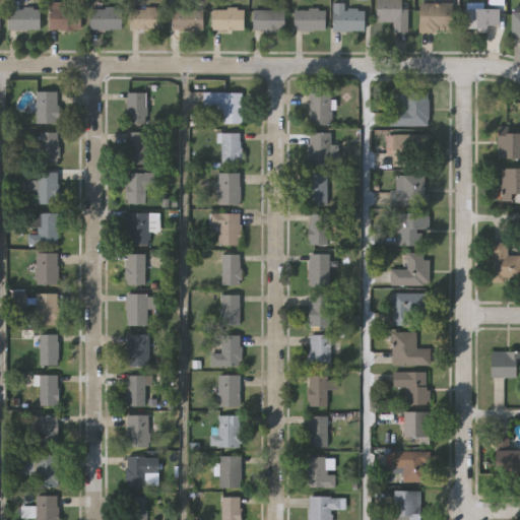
[(407,0),(407,31),(393,31),(393,21),(377,21),(377,0),(407,0)]
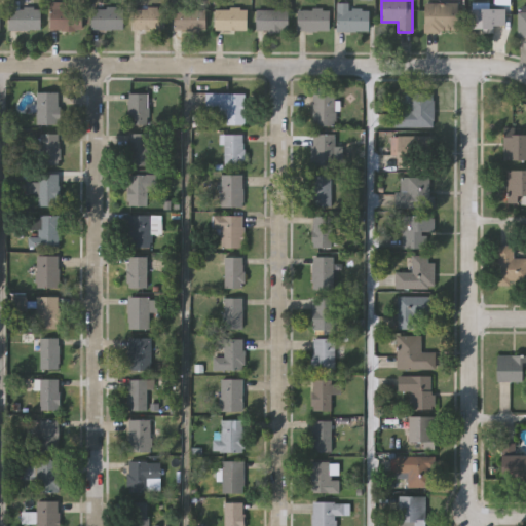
[(68,2),(68,8),(82,8),(82,30),(49,30),(49,2),(68,2)]
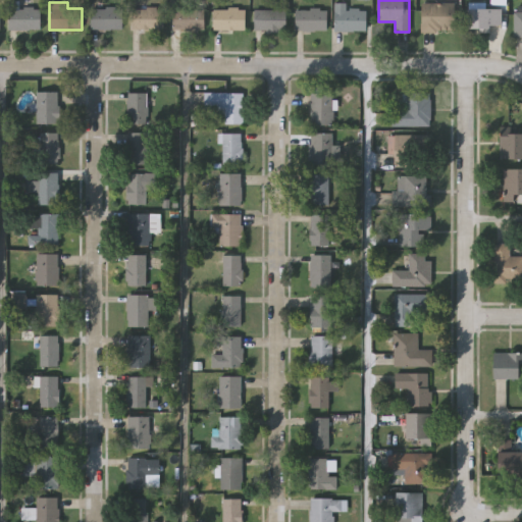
[(345,3),(345,8),(365,8),(365,31),(333,31),(333,3),(345,3)]
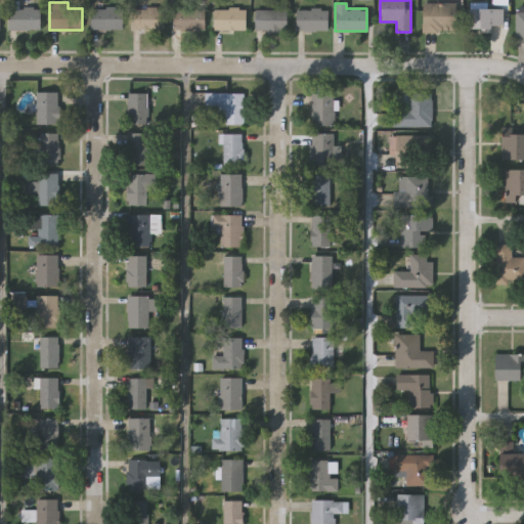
[(455,32),(423,32),(423,3),(455,3),(455,32)]
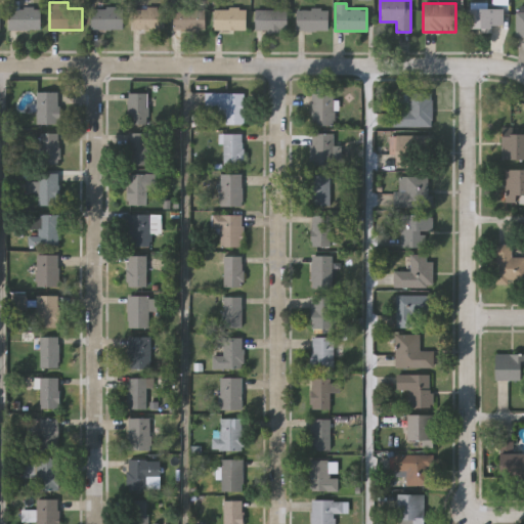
[(40,30),(8,30),(8,7),(40,7),(40,30)]
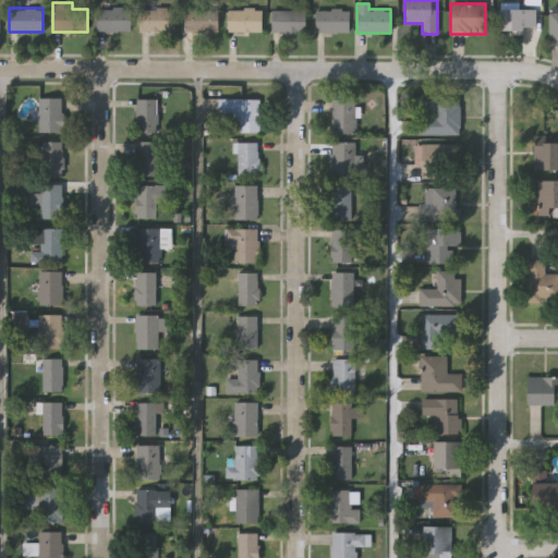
[(535,8),(535,31),(500,31),(500,8),(535,8)]
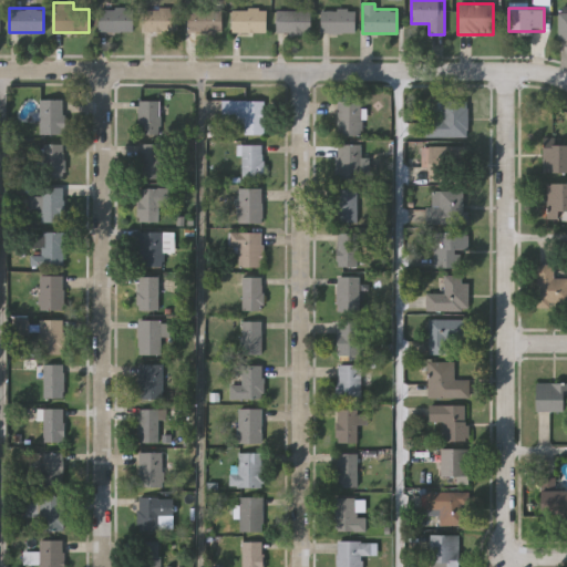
[(132,9),(132,32),(98,32),(98,9),(132,9)]
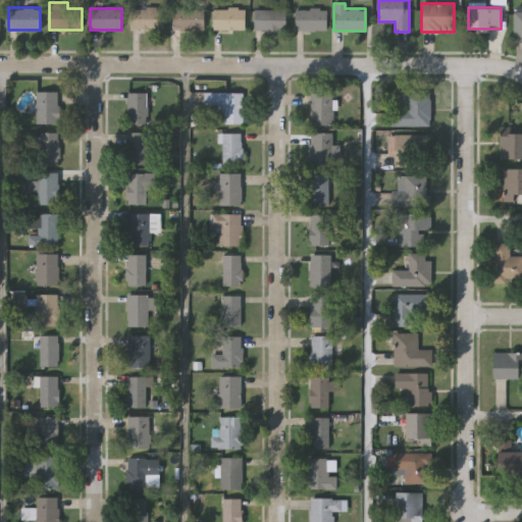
[(163,30),(131,30),(131,8),(163,8),(163,30)]
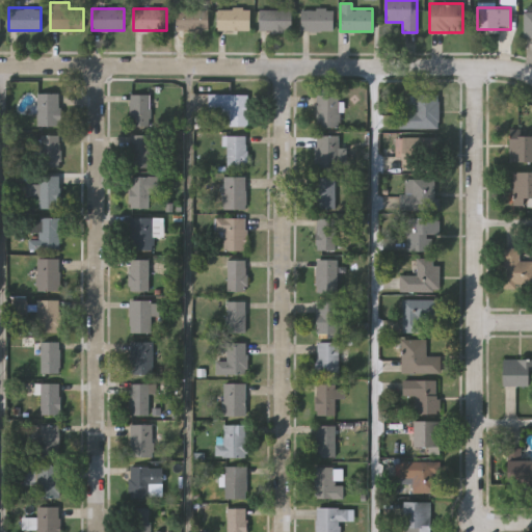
[(175,9),(208,9),(208,30),(175,30),(175,9)]
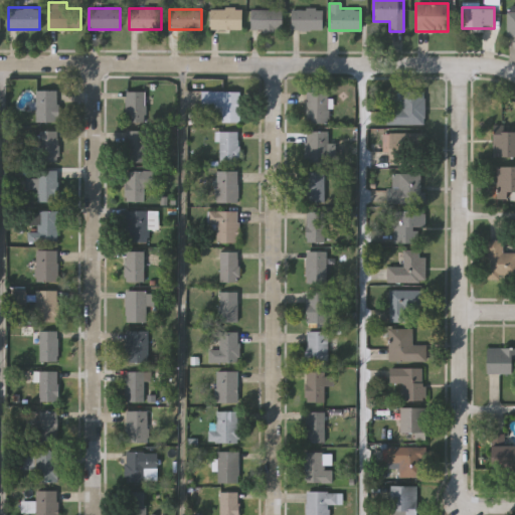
[(210,9),(241,9),(241,29),(210,29),(210,9)]
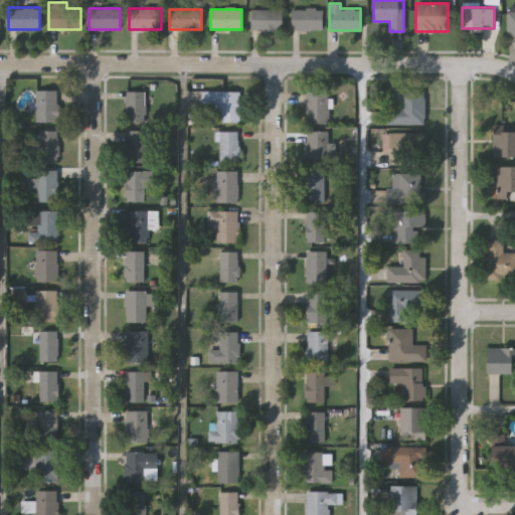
[(322,30),(291,30),(291,9),(322,9),(322,30)]
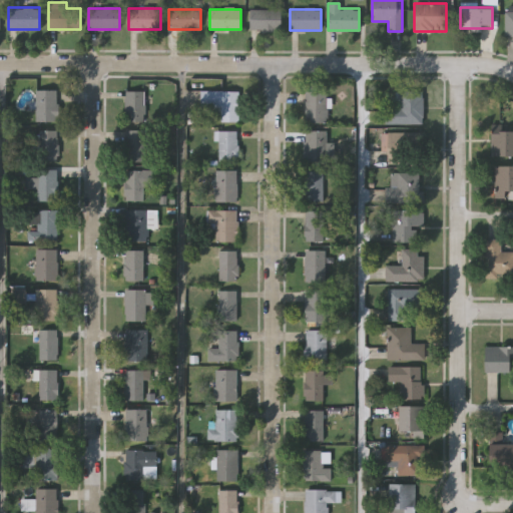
[(248,30),(248,10),(281,10),(281,30),(248,30)]
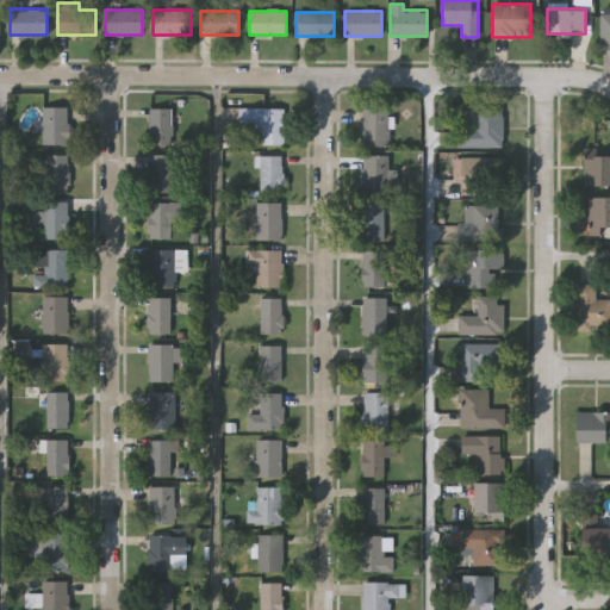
[(609,43),(599,43),(599,13),(609,13),(609,43)]
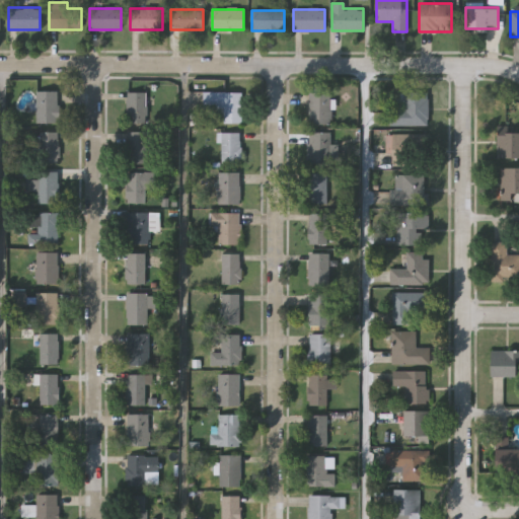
[(390,126),(390,109),(403,109),(403,86),(427,86),(427,126),(390,126)]
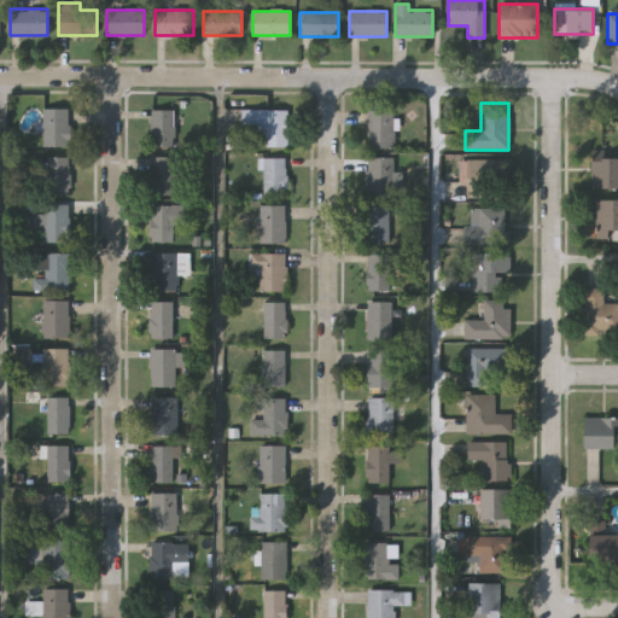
[(69,147),(42,147),(42,109),(69,109),(69,147)]
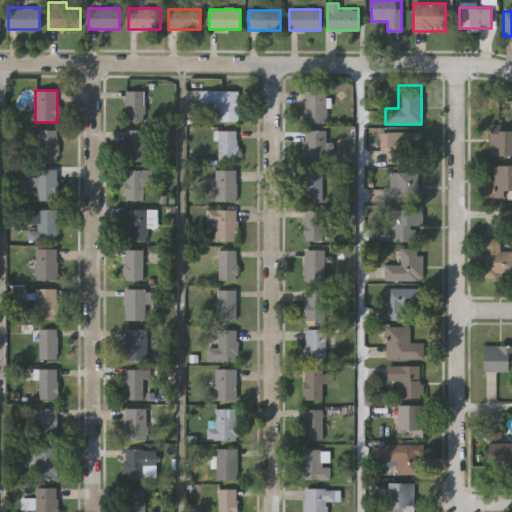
[(144,91),(144,122),(124,122),(124,91),(144,91)]
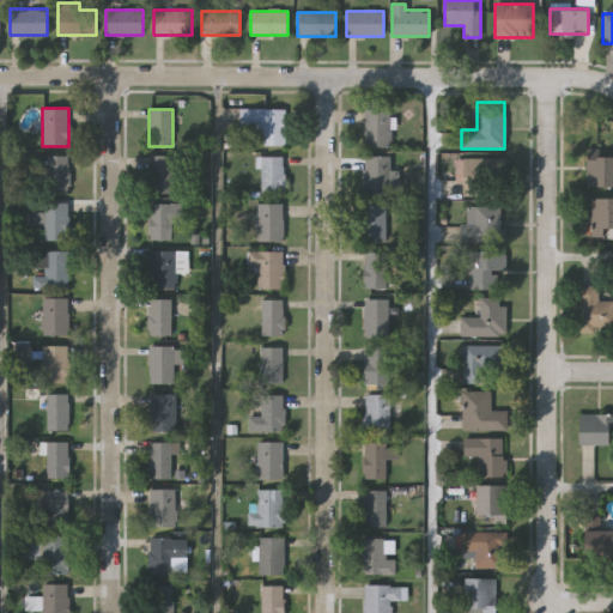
[(285,109),(285,146),(263,146),(263,131),(238,131),(238,109),(285,109)]
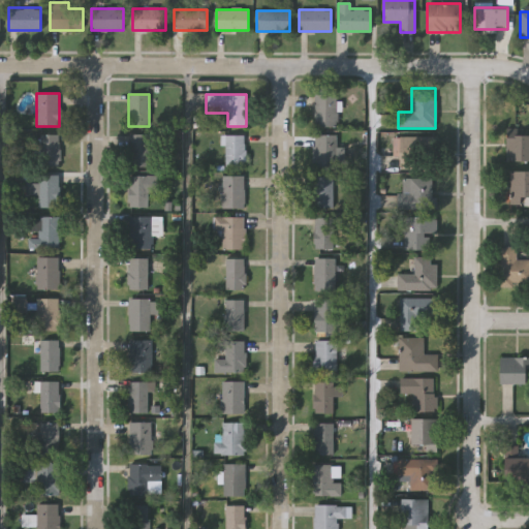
[(336,94),(336,127),(314,127),(314,94),(336,94)]
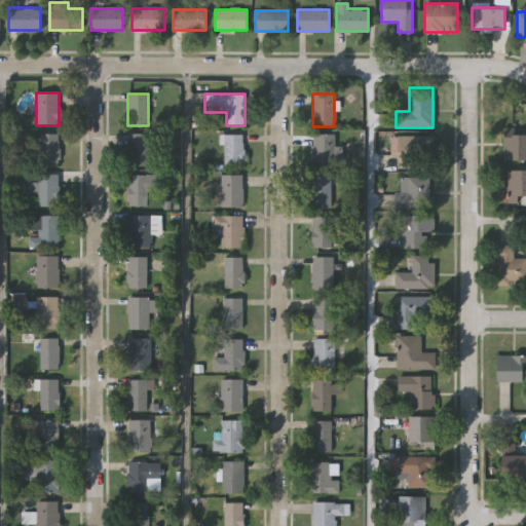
[(59,163),(35,163),(35,134),(59,134),(59,163)]
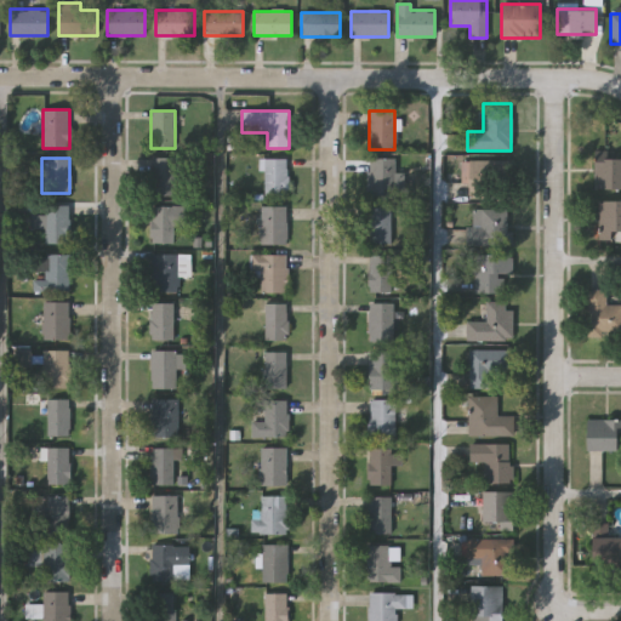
[(154,197),(154,158),(178,158),(178,197),(154,197)]
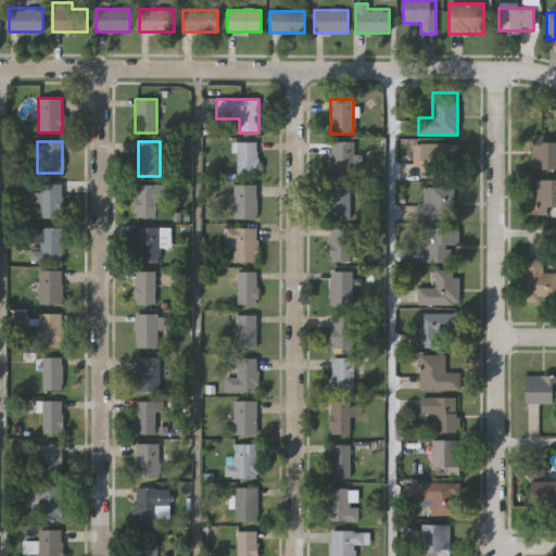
[(237,175),(237,142),(257,142),(257,175),(237,175)]
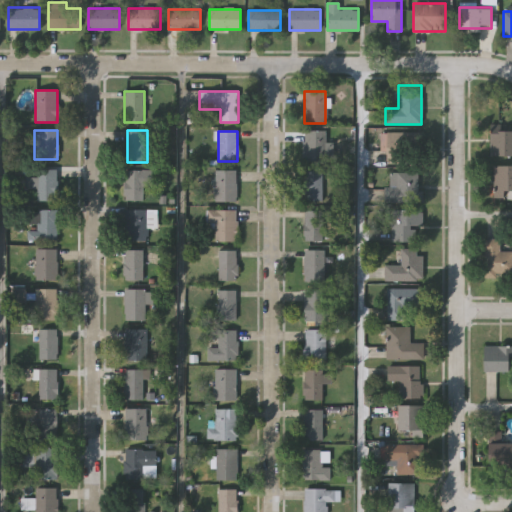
[(327,161),(303,161),(303,131),(327,131),(327,161)]
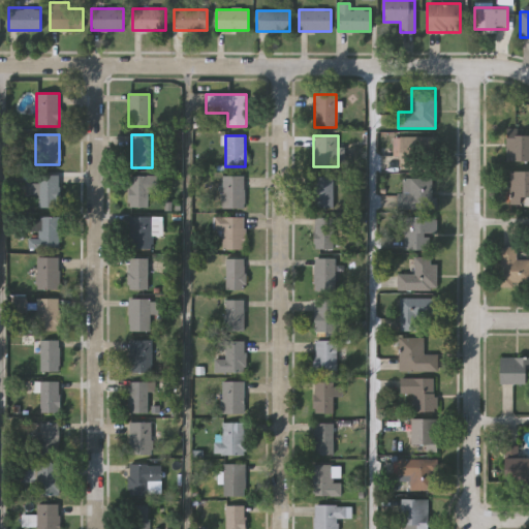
[(528,135),(528,161),(505,161),(505,135),(528,135)]
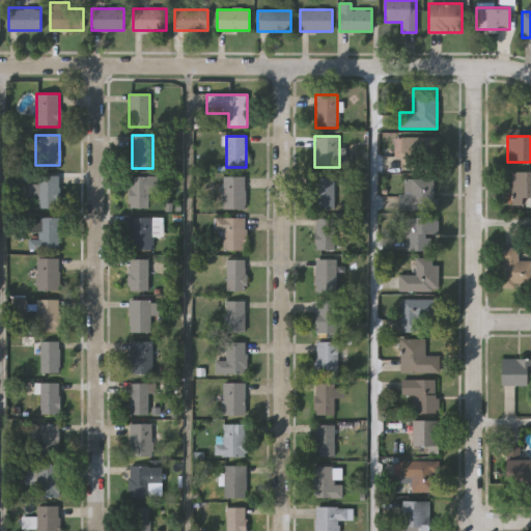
[(394,138),(436,138),(436,169),(399,169),(399,159),(394,159),(394,138)]
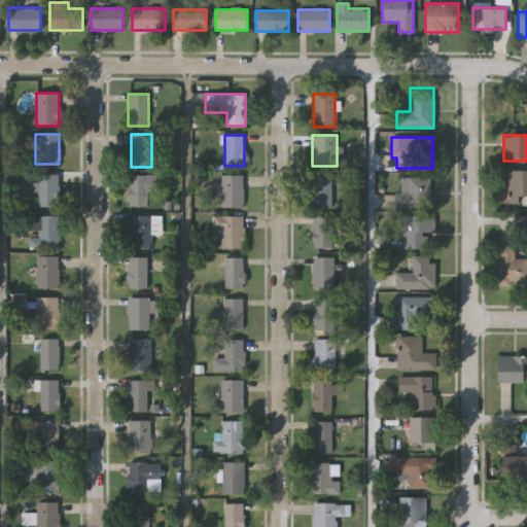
[(526,204),(506,204),(506,171),(526,171),(526,204)]
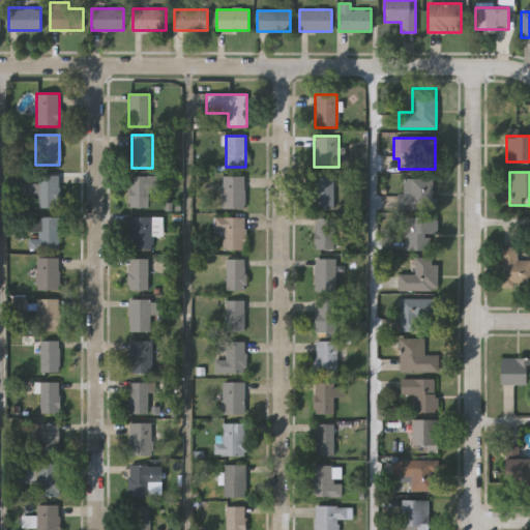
[(59,208),(37,208),(37,196),(27,196),(27,182),(36,182),(36,175),(59,175),(59,208)]
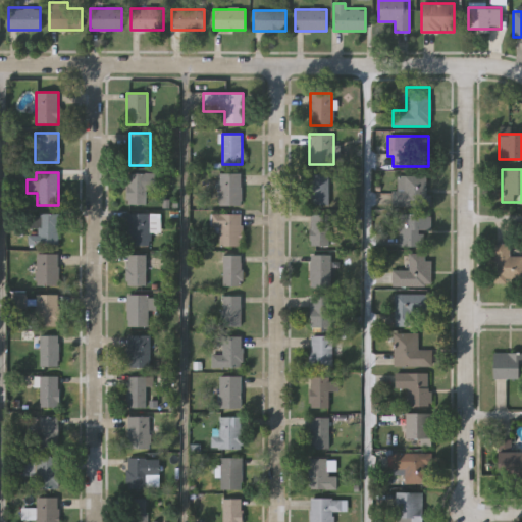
[(148,173),(148,205),(126,205),(126,173),(148,173)]
